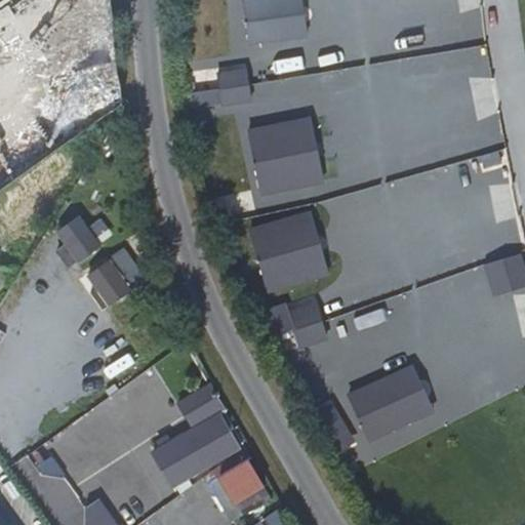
[(230,33),(290,27),(287,0),(241,0),(227,1),(230,33)]
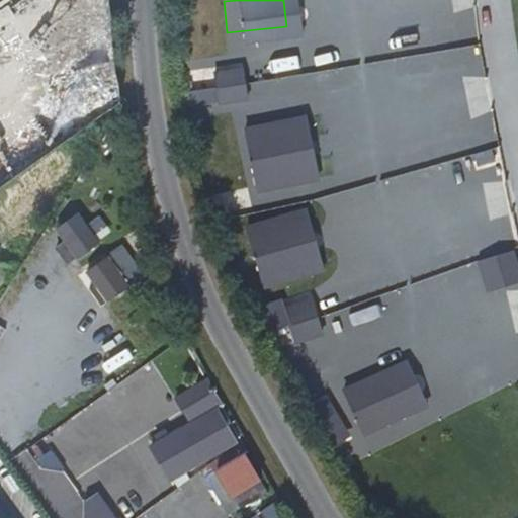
[(217,90),(247,85),(245,70),(214,75),(217,90)]
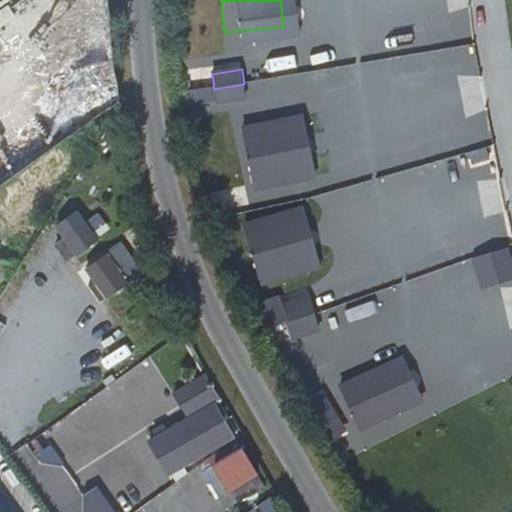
[(246,99),(244,84),(214,89),(216,104),(246,99)]
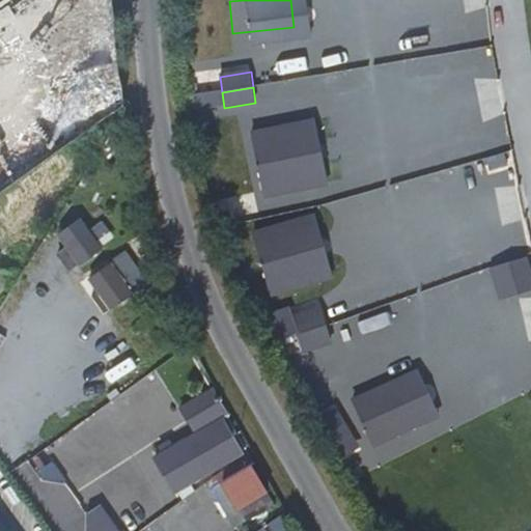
[(255,204),(319,191),(306,127),(242,140),(255,204)]
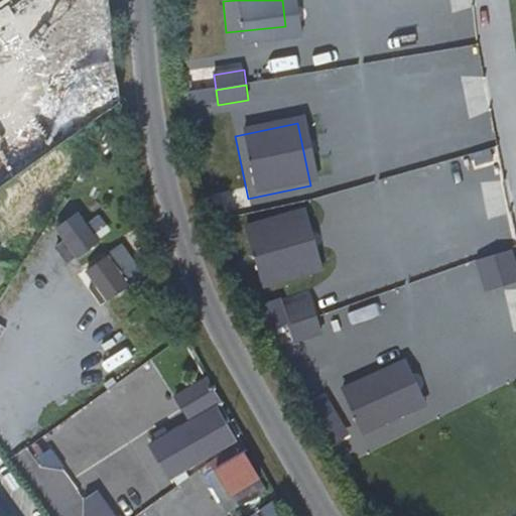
[(254,294),(315,274),(295,213),(234,233),(254,294)]
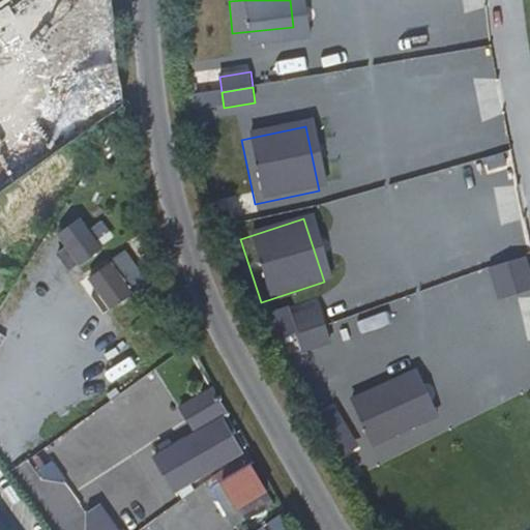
[(58,235),(80,263),(101,247),(80,219),(58,235)]
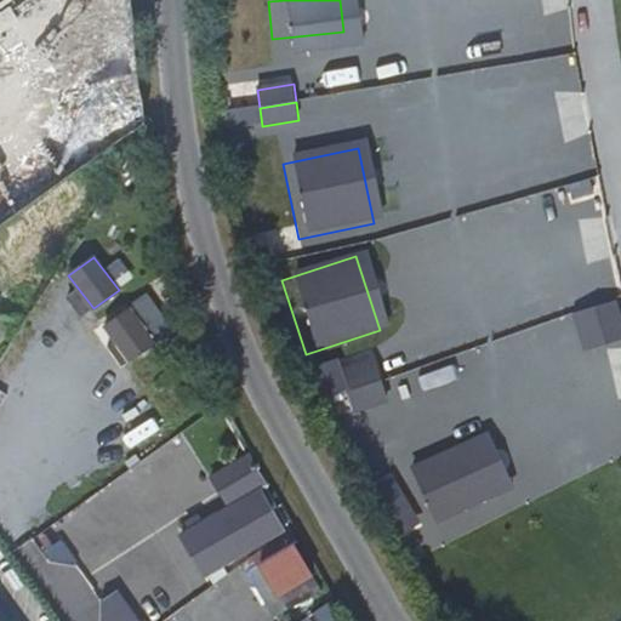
[(106,329),(131,362),(157,341),(131,308),(106,329)]
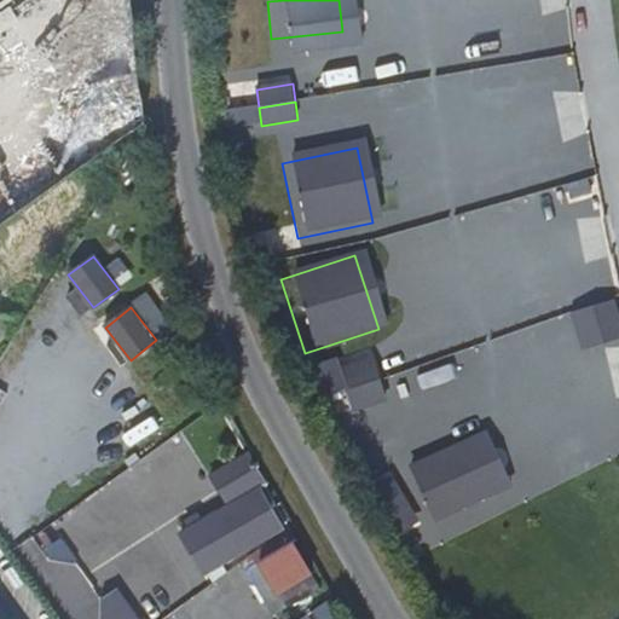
[(348,392),(381,380),(374,360),(341,372),(348,392)]
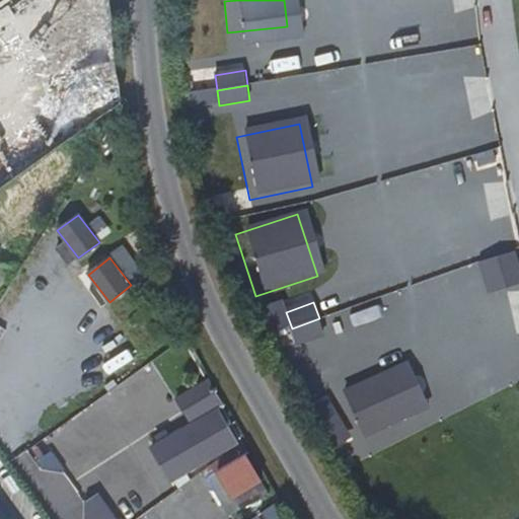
[(319,318),(292,328),(299,346),(325,336),(319,318)]
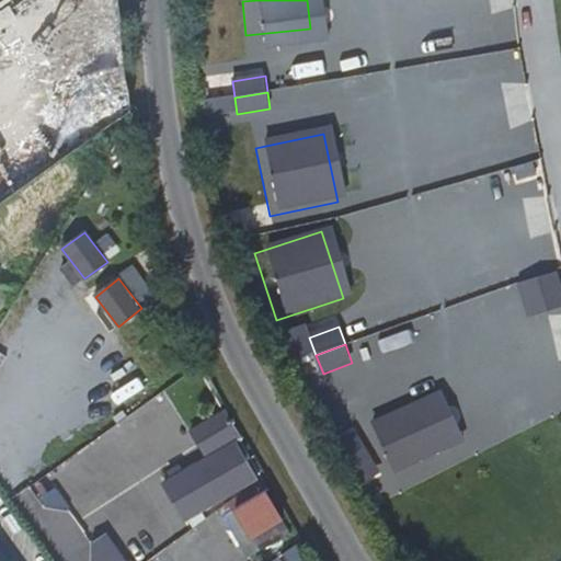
[(368,428),(388,479),(458,450),(438,400),(368,428)]
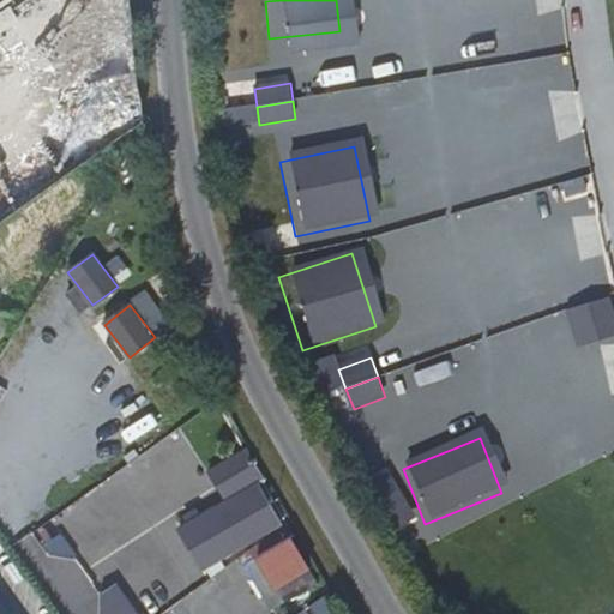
[(222,500),(263,479),(247,450),(206,471),(222,500)]
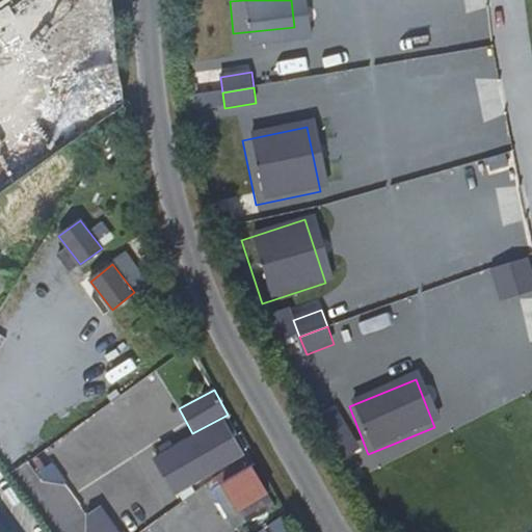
[(175,496),(245,454),(225,421),(155,462),(175,496)]
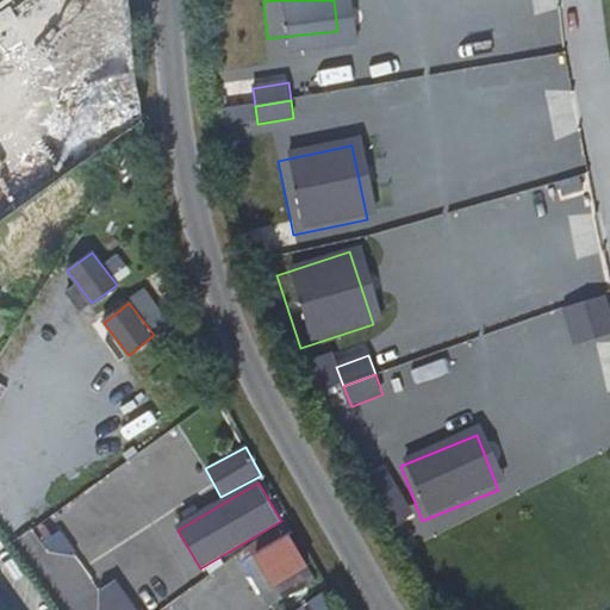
[(75,555),(61,531),(42,546),(48,555),(75,555)]
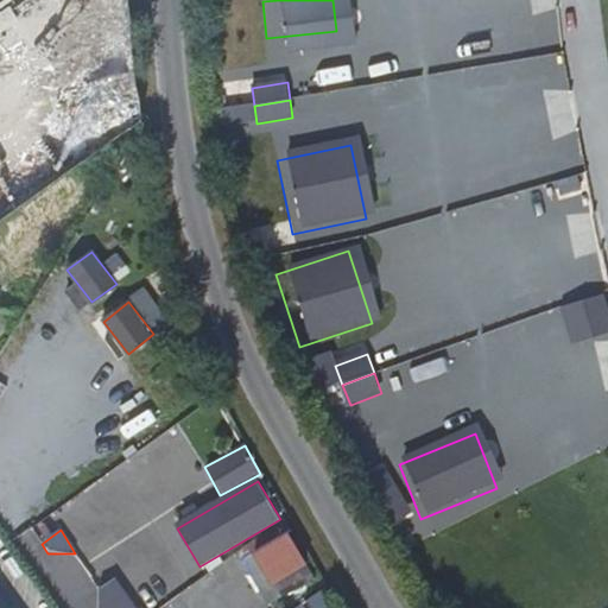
[(267,607),(273,607),(316,583),(287,536),(252,555),(242,565),(249,577),(263,570),(276,591),(263,599),(267,607)]
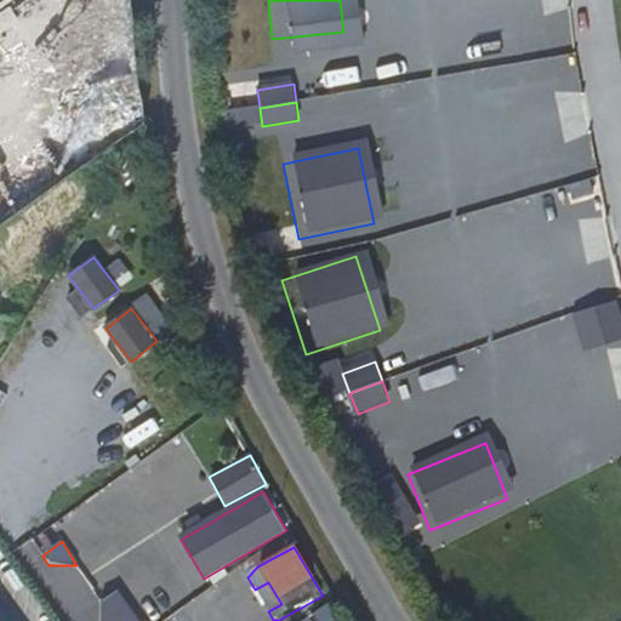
[(268,582),(255,590),(268,611),(281,604),(268,582)]
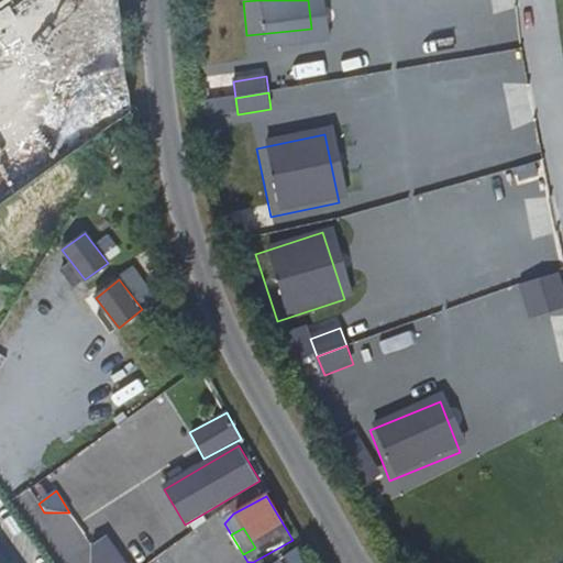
[(125,562),(108,537),(91,547),(90,562),(125,562)]
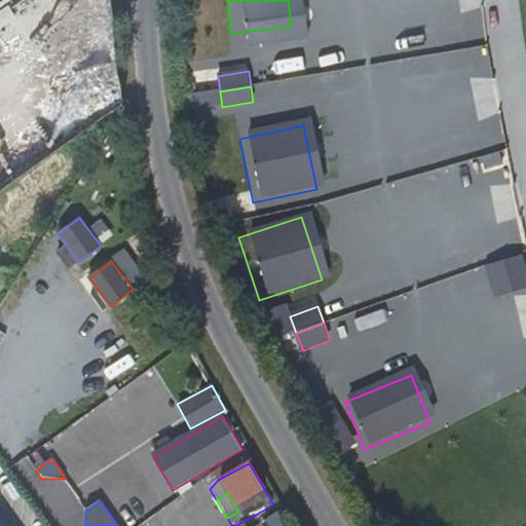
[(288,525),(276,509),(249,525),(288,525)]
